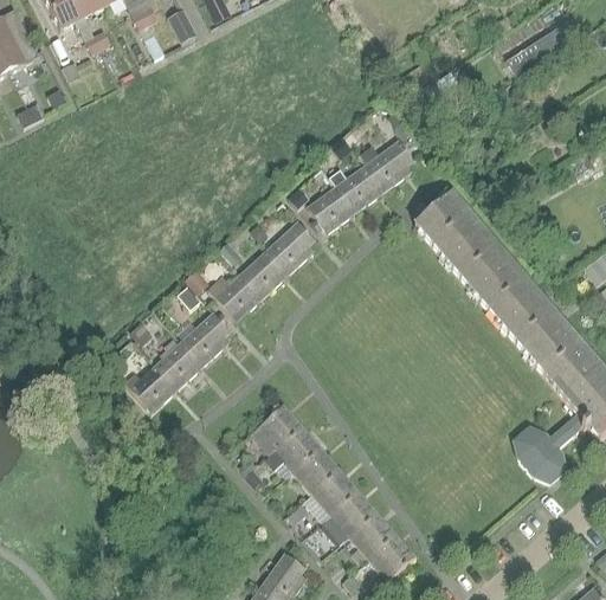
[(82,39),(92,34),(83,18),(73,0),(44,0),(59,30),(73,23),(82,39)]
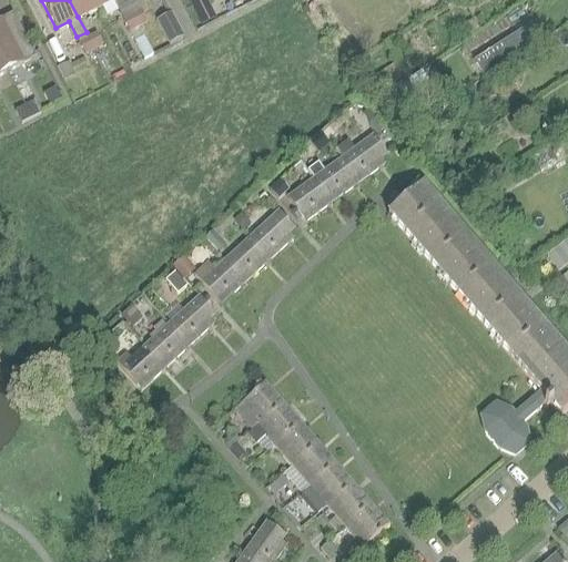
[(69,0),(78,17),(100,6),(98,0),(69,0)]
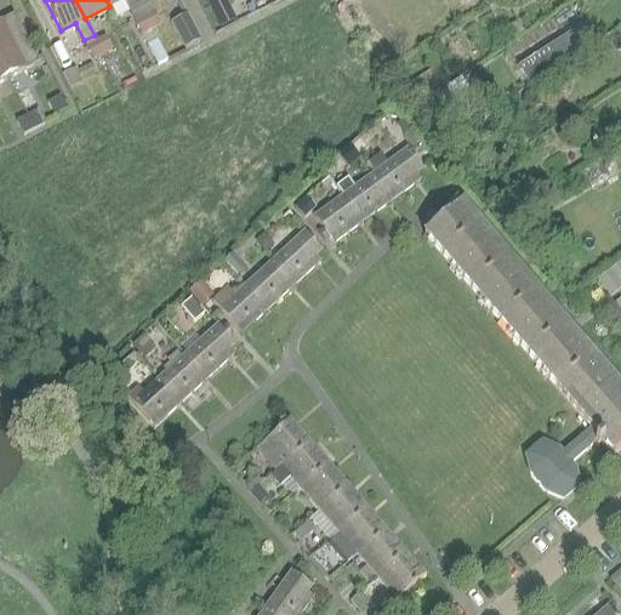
[(252,10),(246,0),(231,0),(217,7),(226,24),(252,10)]
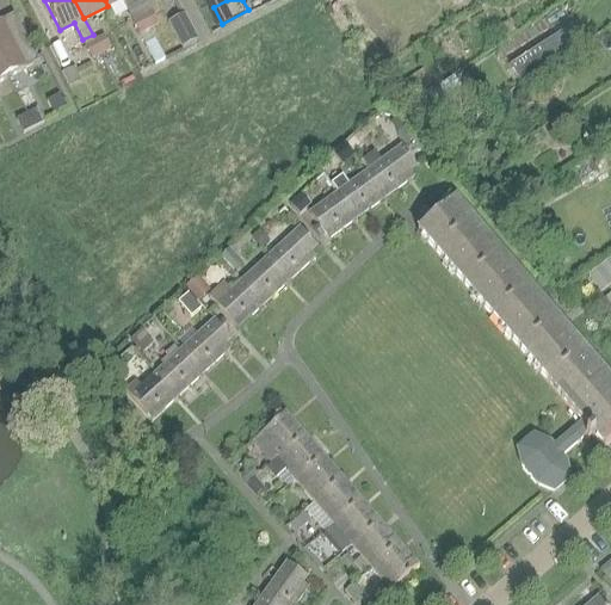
[(148,26),(158,22),(158,19),(150,7),(141,12),(148,26)]
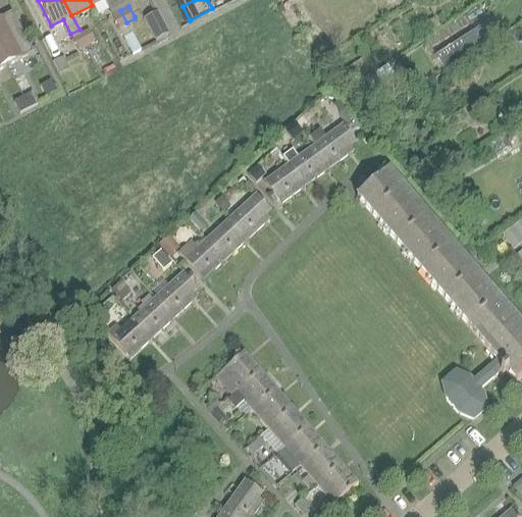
[(0,13),(0,51),(6,62),(33,48),(11,8),(0,13)]
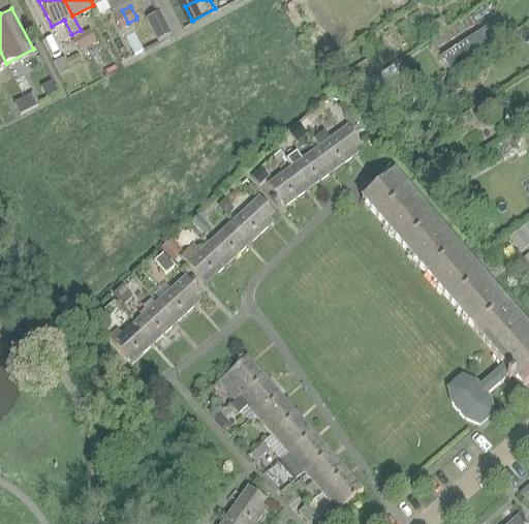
[(159,9),(146,17),(156,38),(170,31),(159,9)]
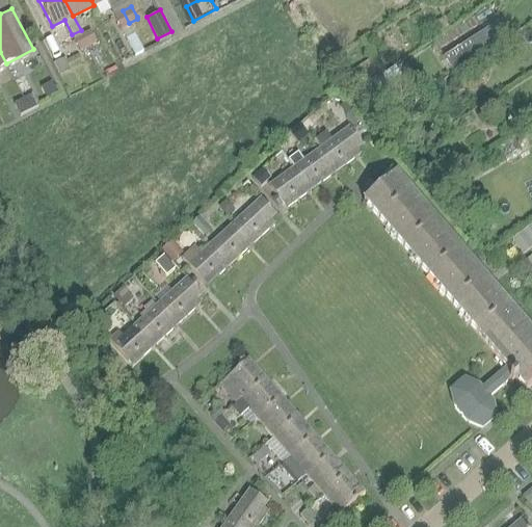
[(121,27),(129,23),(123,10),(114,15),(121,27)]
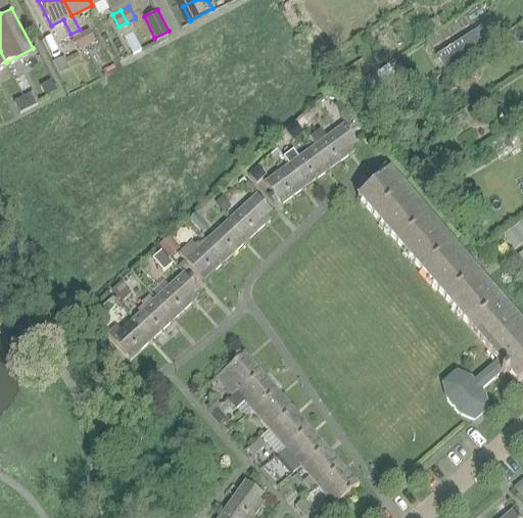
[(435,14),(430,18),(436,27),(440,24),(435,14)]
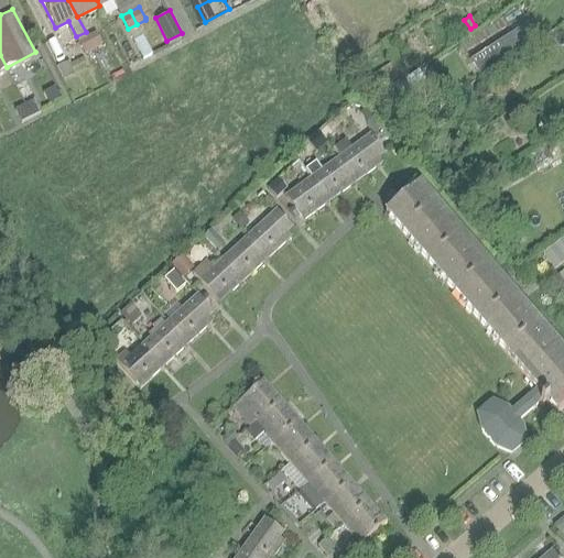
[(527,20),(477,53),(488,69),(538,36),(527,20)]
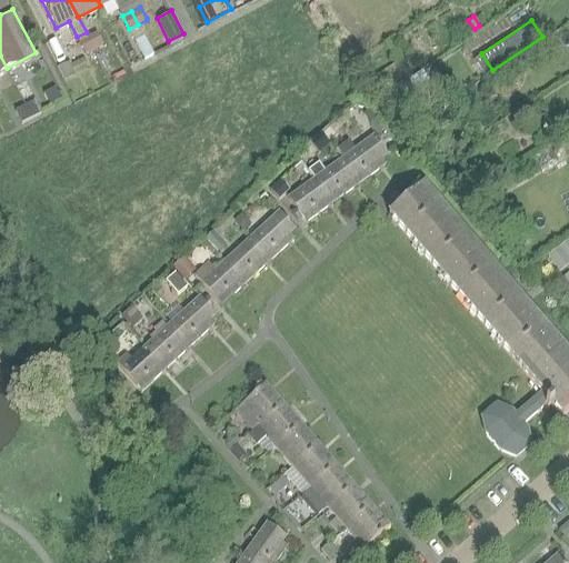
[(96,28),(87,32),(92,44),(102,40),(96,28)]
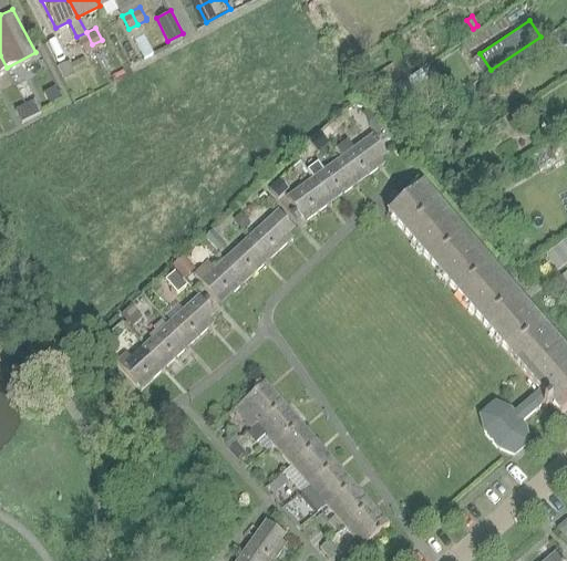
[(86,32),(76,37),(83,49),(92,44),(86,32)]
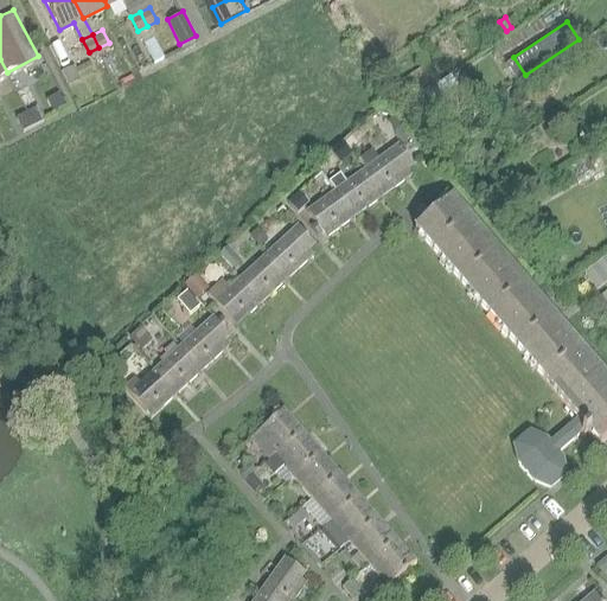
[(153,36),(144,40),(153,59),(164,55),(154,38),(153,36)]
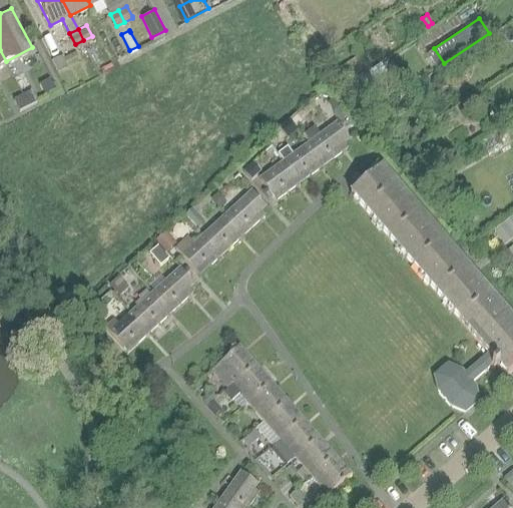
[(62,52),(51,58),(56,68),(67,63),(62,52)]
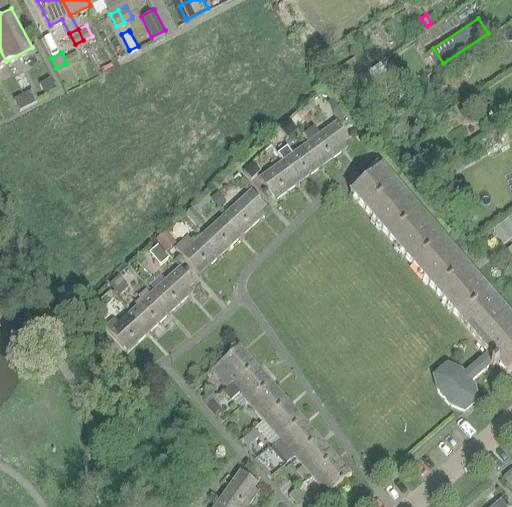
[(109,59),(99,64),(102,69),(111,64),(109,59)]
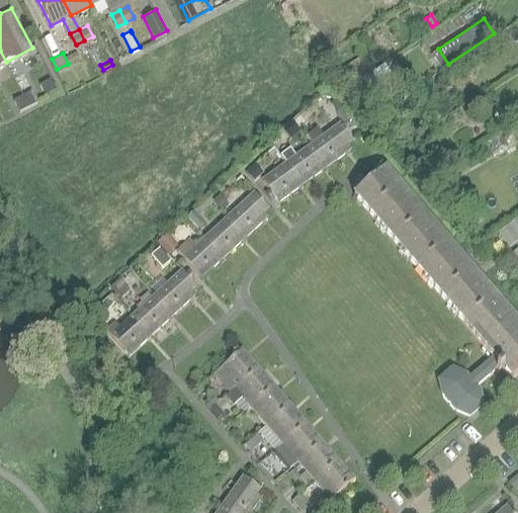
[(31,88),(22,93),(28,105),(37,100),(31,88)]
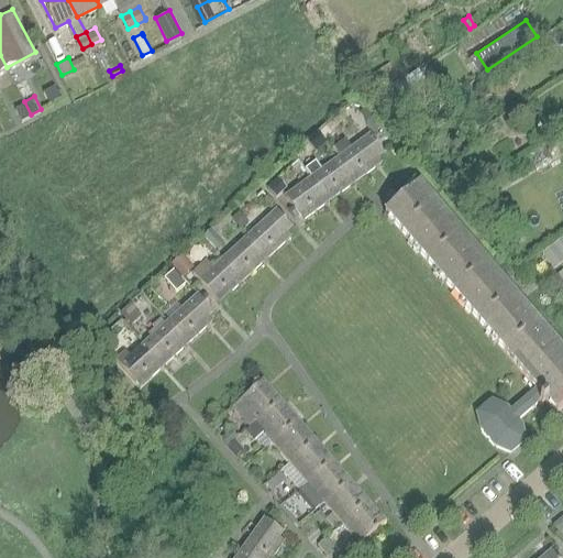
[(31,115),(24,101),(14,107),(21,119),(31,115)]
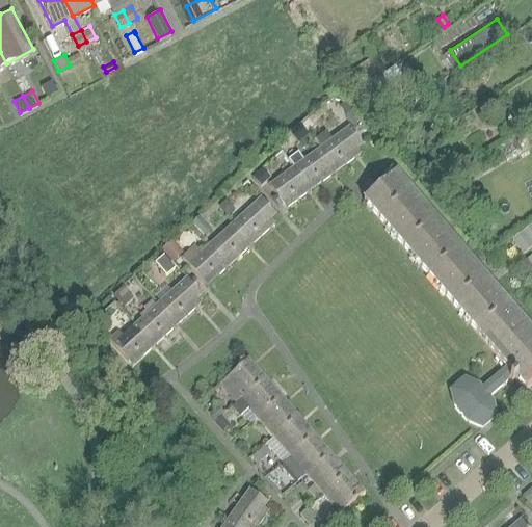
[(352,108),(345,113),(352,123),(360,117),(352,108)]
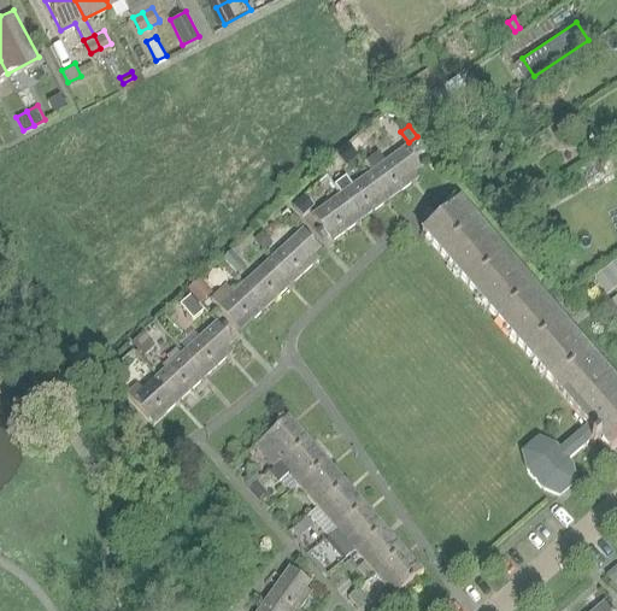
[(357,153),(346,141),(335,151),(345,162),(357,153)]
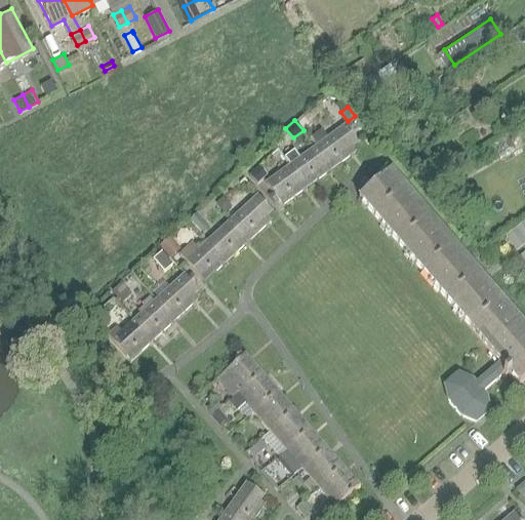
[(329,134),(322,124),(310,133),(317,143),(315,145),(330,166),(355,148),(352,144),(357,140),(345,123),(329,134)]
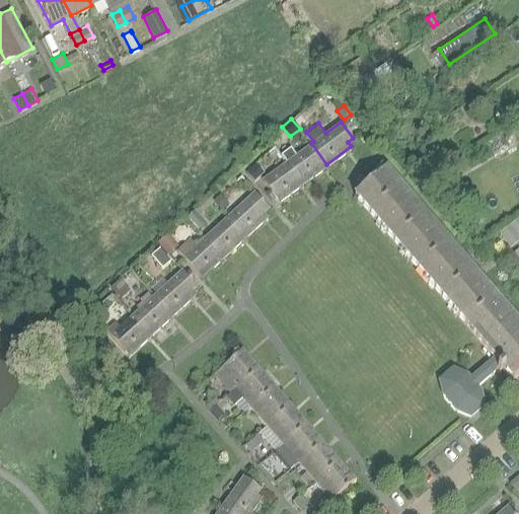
[(295,155),(288,145),(281,151),(287,160),(303,181),(326,164),(311,143),(295,155)]
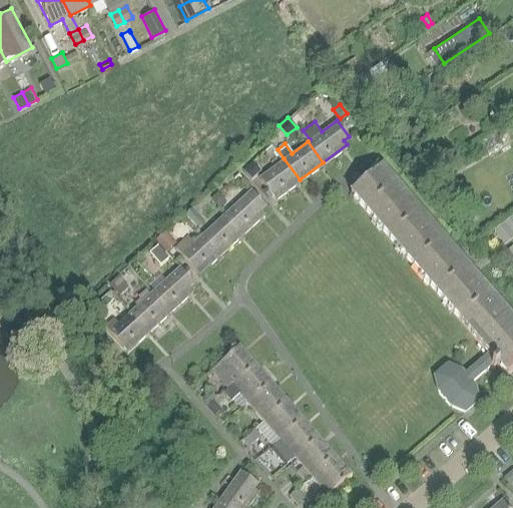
[(253,157),(242,167),(251,176),(263,166),(253,157)]
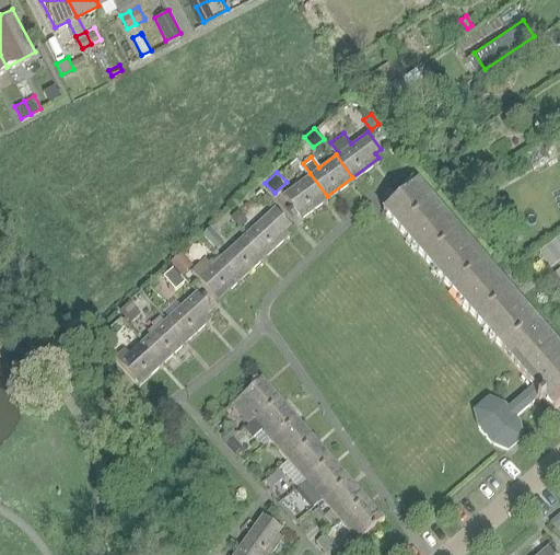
[(310,173),(283,193),(287,196),(282,199),(288,206),(291,203),(301,216),(327,196),(310,173)]
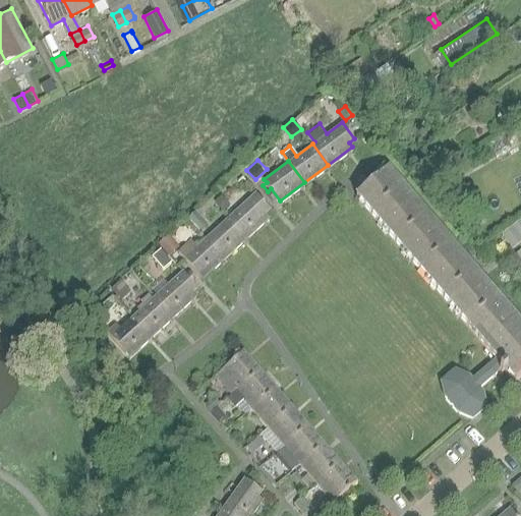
[(495,357),(470,379),(467,375),(453,368),(440,381),(444,394),(458,409),(471,415),(483,404),(479,389),(476,386),(497,368),(500,370),(504,366),(514,378),(520,370),(520,328),(519,331),(382,172),(354,194),(495,357)]
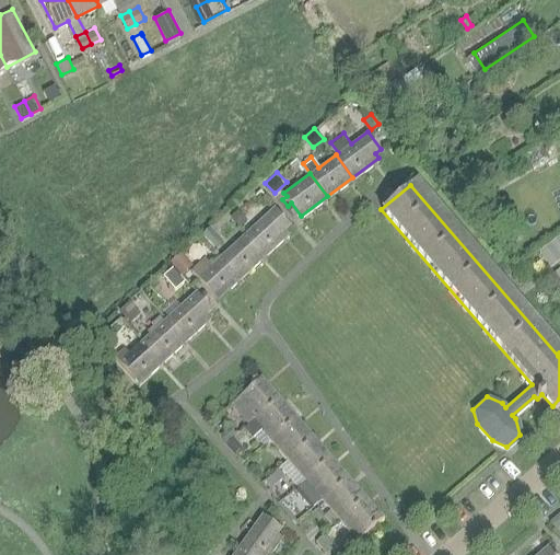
[(248,217),(237,206),(230,212),(241,224),(248,217)]
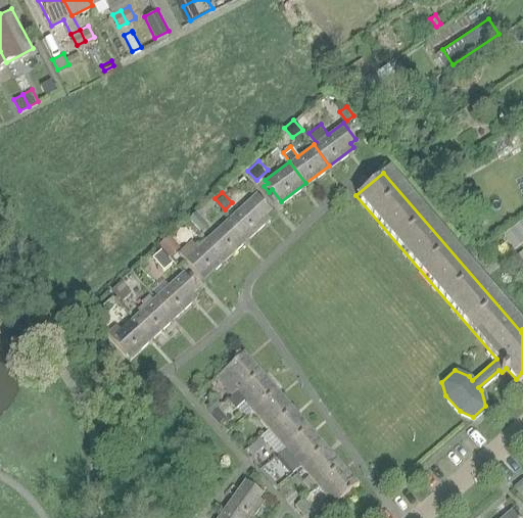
[(255,192),(229,217),(247,236),(269,217),(265,212),(270,207),(255,192)]
